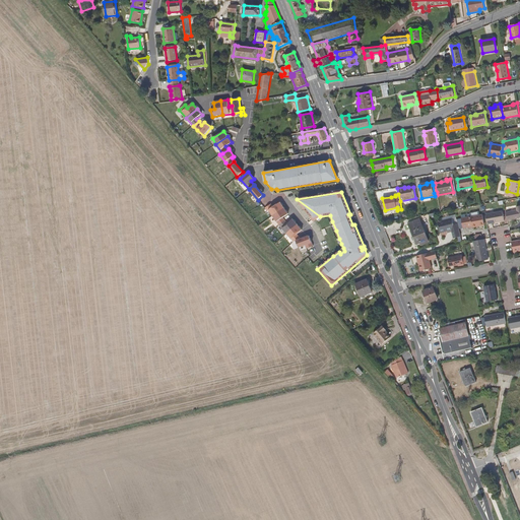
[(269,210),(273,215),(284,208),(280,202),(273,207),(271,204),(265,208),(267,211),(269,210)]
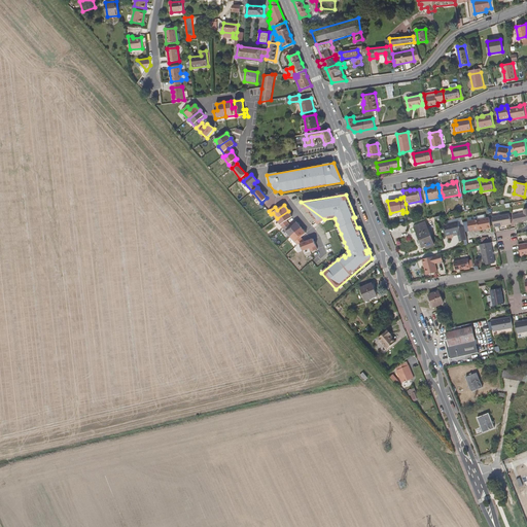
[(513,215),(515,223),(526,220),(526,208),(524,209),(524,213),(513,215)]
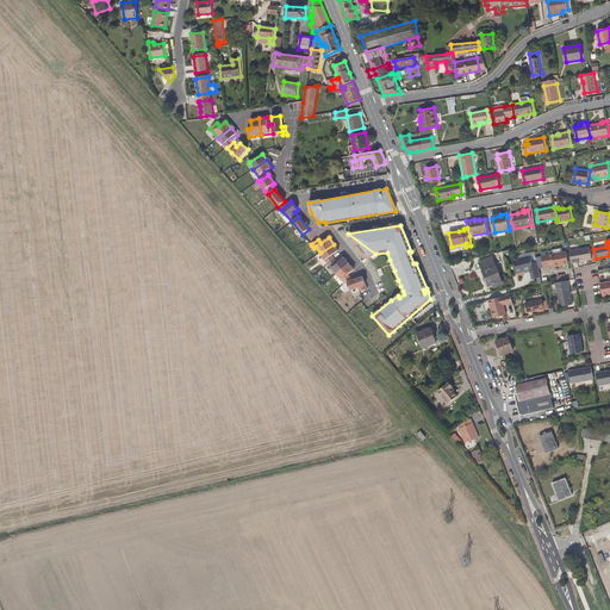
[(321,253),(328,265),(335,259),(332,255),(338,251),(334,244),(321,253)]
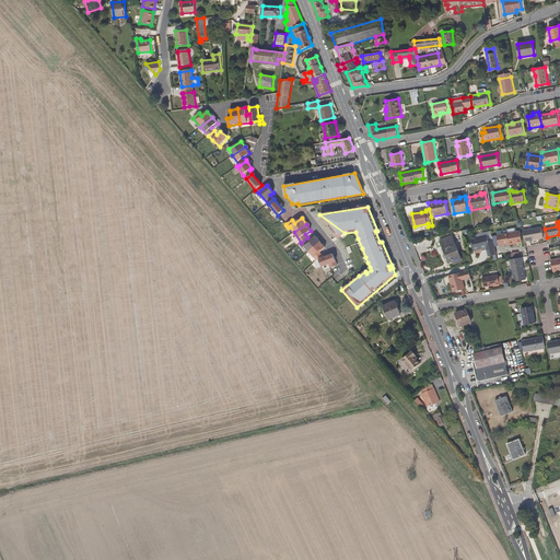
[(523,230),(525,242),(544,237),(541,226),(523,230)]
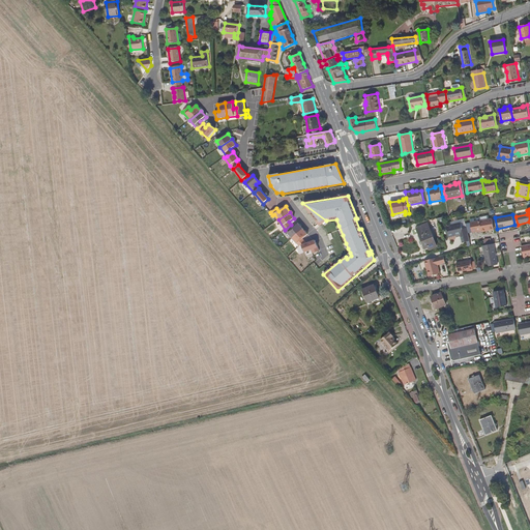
[(489,229),(489,231),(494,230),(492,218),(475,222),(470,223),(472,232),(477,231),(480,231),(489,229)]
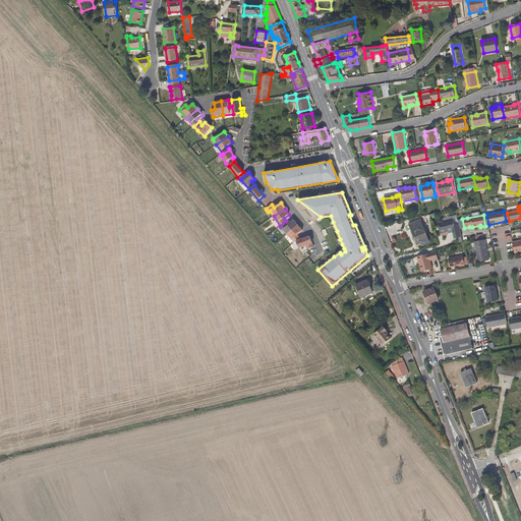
[(455,238),(462,236),(458,224),(454,225),(453,218),(443,221),(443,219),(439,220),(440,222),(438,222),(441,233),(448,231),(449,233),(453,232),(455,238)]
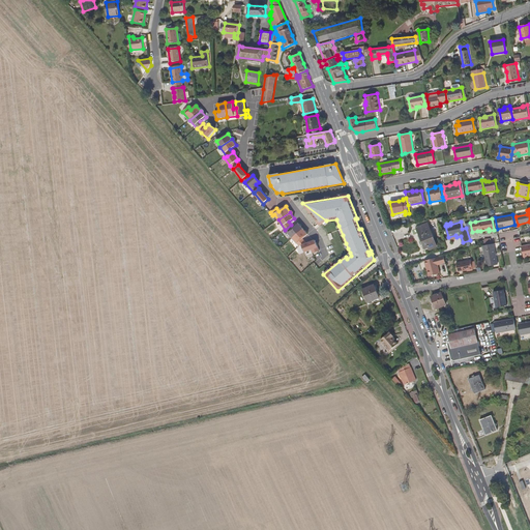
[(416,228),(424,248),(429,247),(430,249),(437,246),(428,223),(416,228)]
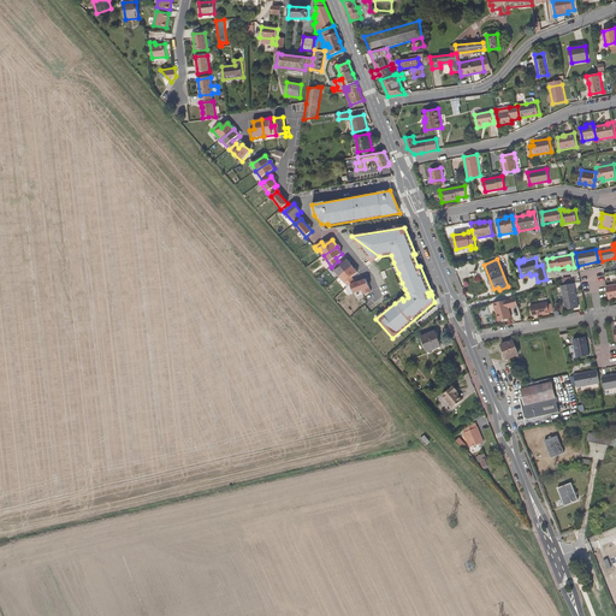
[(331,267),(339,277),(353,266),(347,260),(341,265),(338,261),(331,267)]
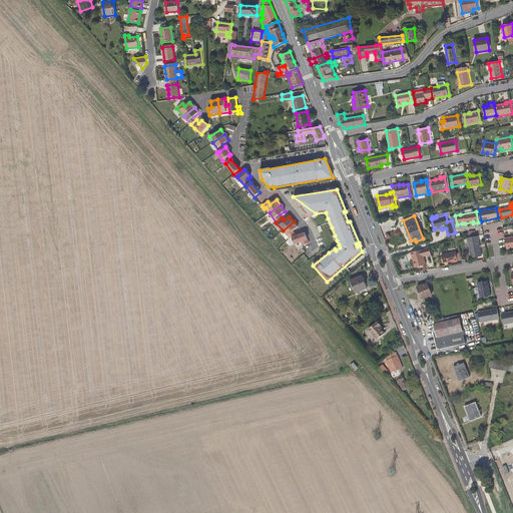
[(292,237),(297,235),(293,231),(298,226),(294,221),(283,230),(290,238),(292,237)]
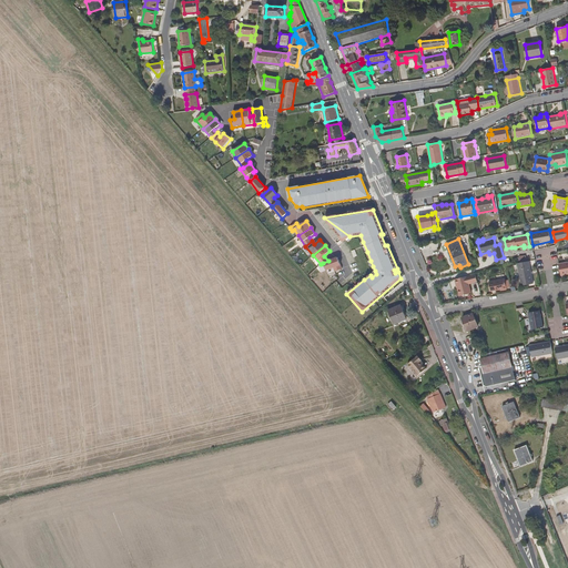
[(335,272),(342,269),(337,257),(328,261),(323,263),(326,271),(333,267),(335,272)]
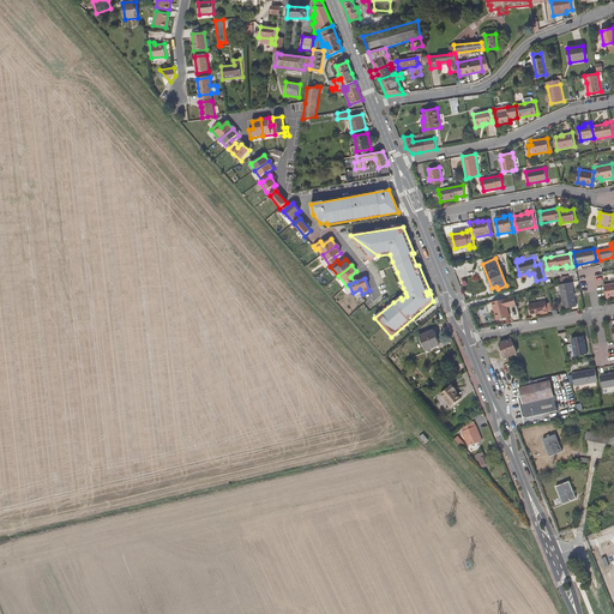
[(563,283),(560,284),(564,308),(577,306),(572,282),(570,282),(563,283)]
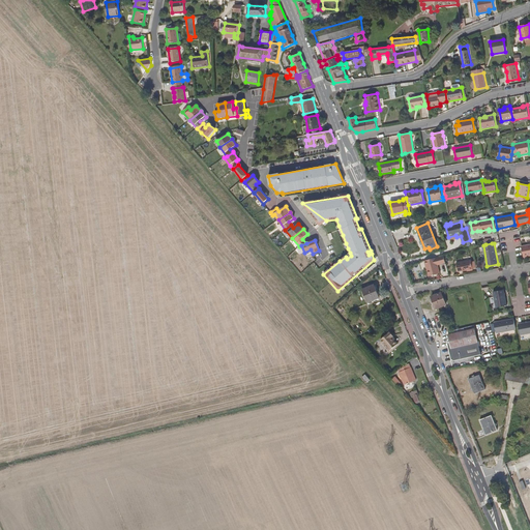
[(443,256),(424,261),(429,276),(440,273),(438,265),(445,263),(443,256)]
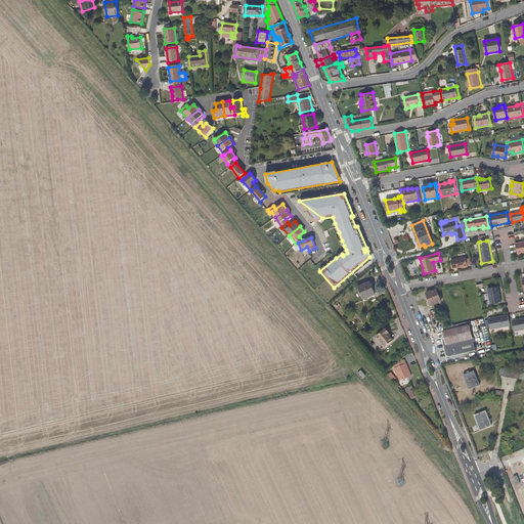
[(471,264),(470,258),(466,259),(466,257),(451,260),(452,269),(462,267),(468,266),(468,265),(471,264)]
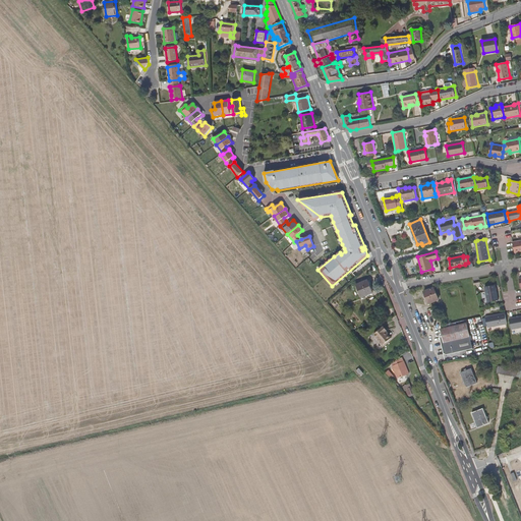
[(361,297),(373,293),(368,279),(356,284),(361,297)]
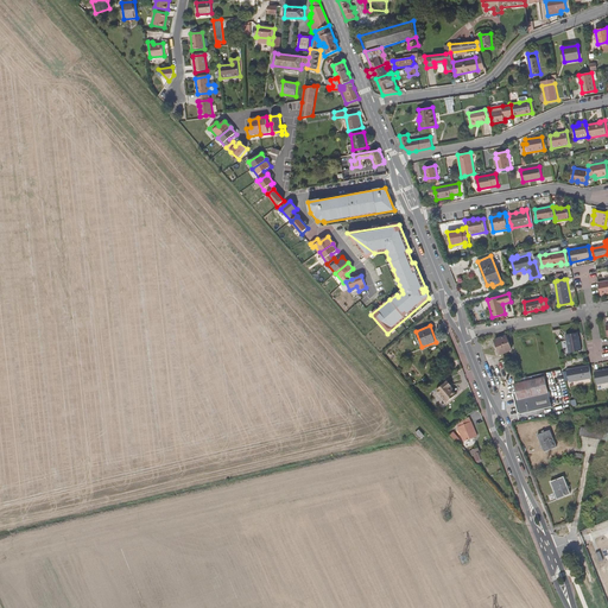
[(565,335),(569,353),(582,350),(578,333),(565,335)]
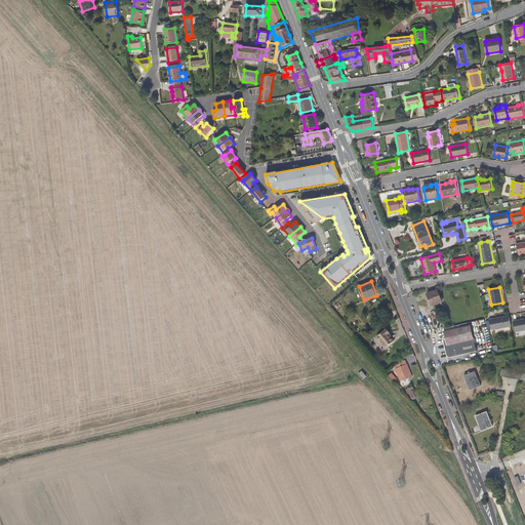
[(432,306),(442,301),(438,290),(428,294),(432,306)]
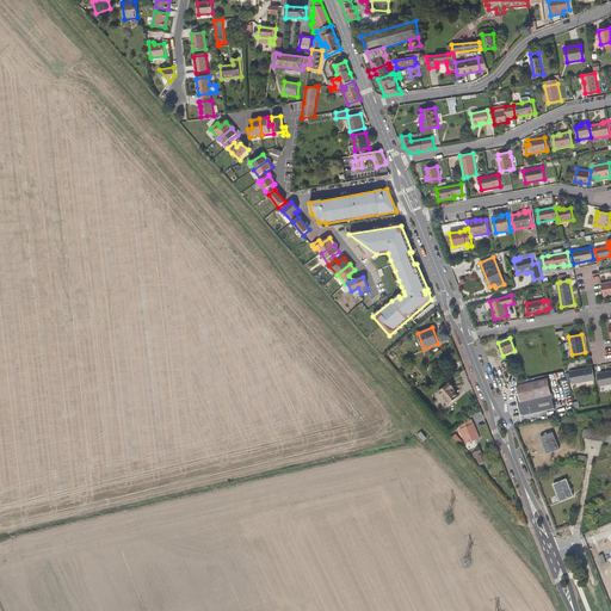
[(594,380),(592,368),(569,371),(571,372),(572,382),(572,384),(594,380)]
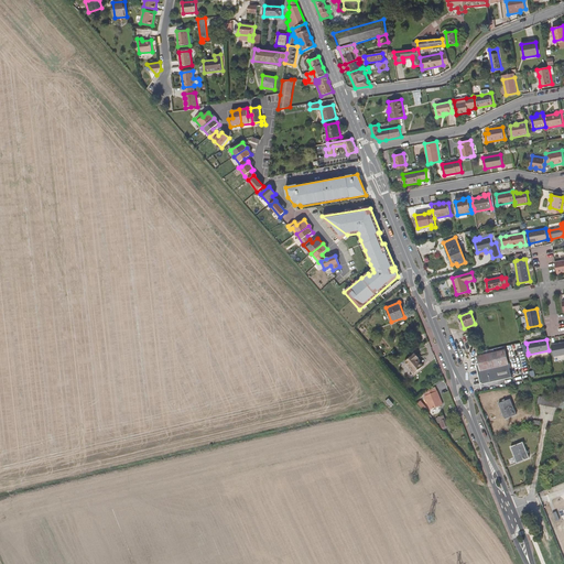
[(553,357),(563,354),(563,342),(551,345),(553,357)]
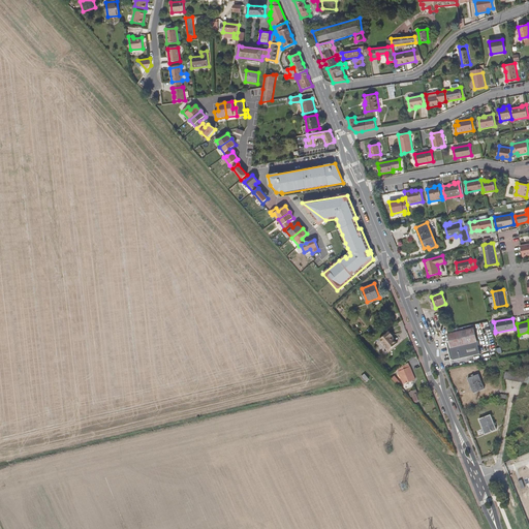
[(454,360),(480,353),(474,328),(447,334),(448,340),(446,341),(450,358),(454,360)]
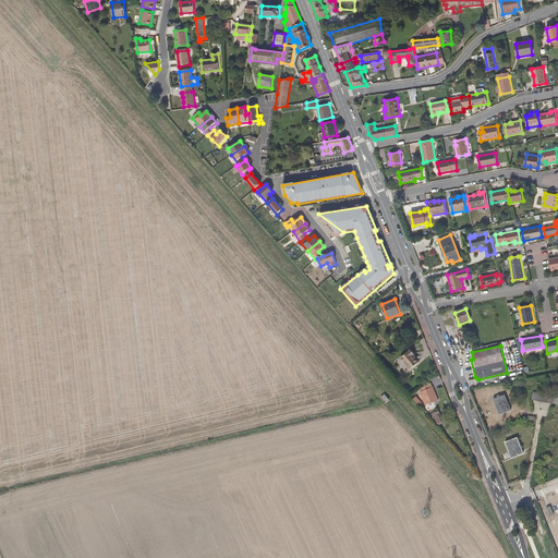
[(412,349),(400,353),(405,368),(416,364),(413,355),(414,354),(412,349)]
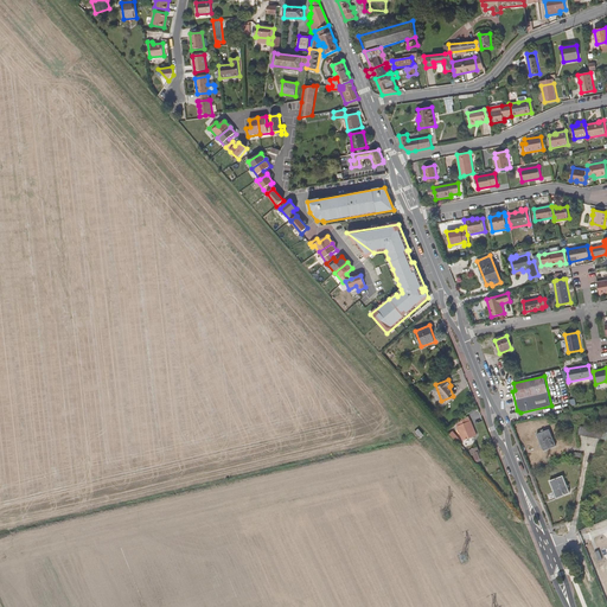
[(462,441),(477,435),(471,420),(470,421),(468,416),(459,421),(461,425),(457,426),(462,441)]
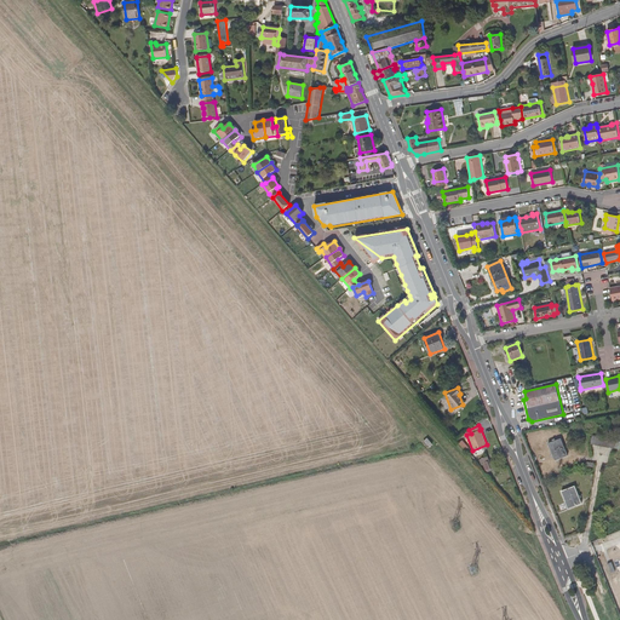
[(614,448),(615,440),(593,435),(591,445),(614,448)]
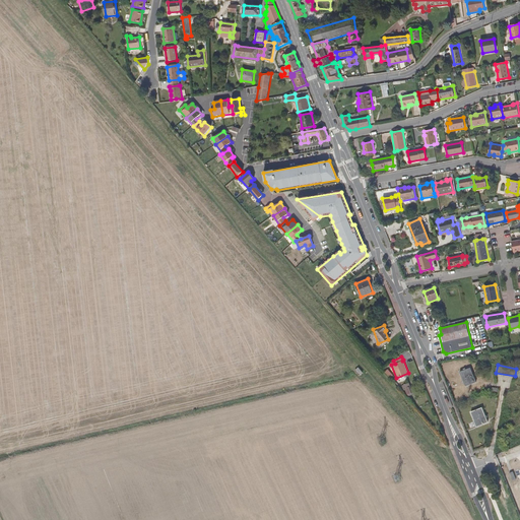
[(476,382),(470,368),(460,372),(465,386),(476,382)]
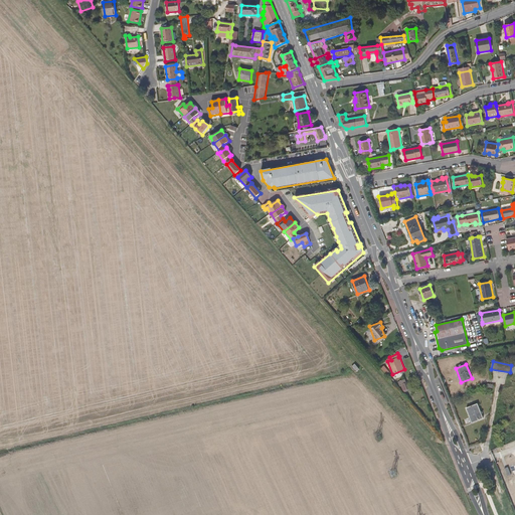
[(387,375),(389,373),(383,366),(381,368),(387,375)]
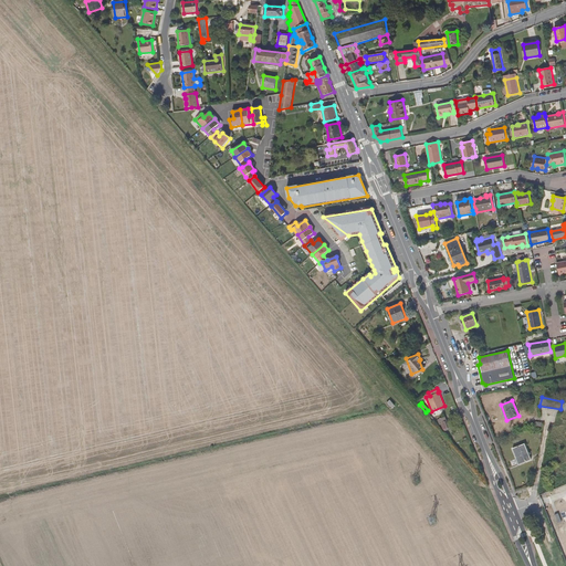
[(444,431),(450,429),(446,417),(438,420),(439,423),(440,423),(444,431)]
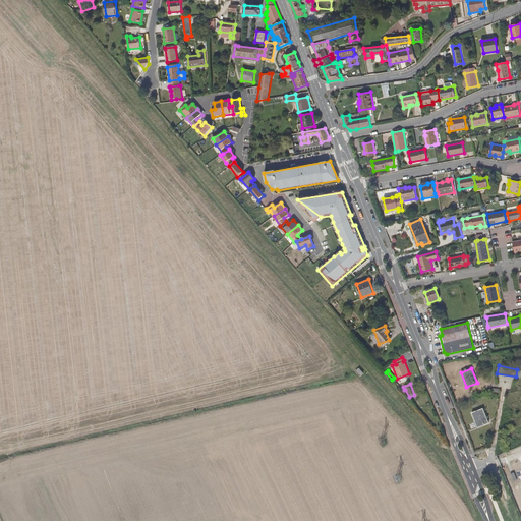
[(489,423),(483,408),(471,413),(477,427),(489,423)]
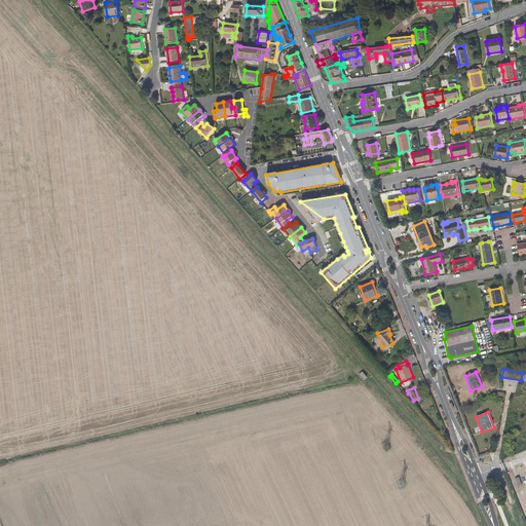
[(520,476),(525,473),(522,465),(517,468),(520,476)]
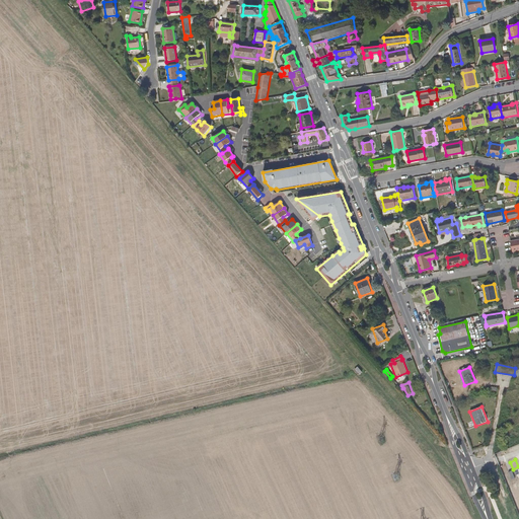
All buildings are outlined.
